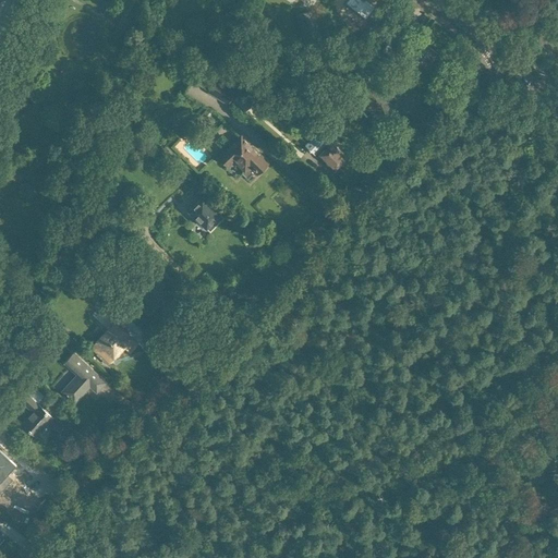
[(361,0),(348,0),(346,4),(365,21),(376,8),(365,0),(364,2),(361,0)]
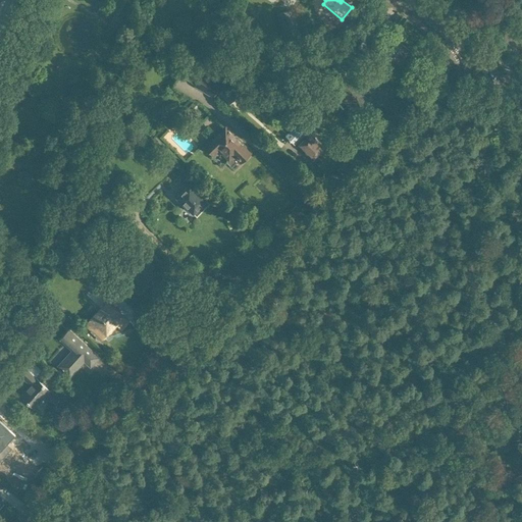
[(290,7),(275,12),(286,43),(301,38),(290,7)]
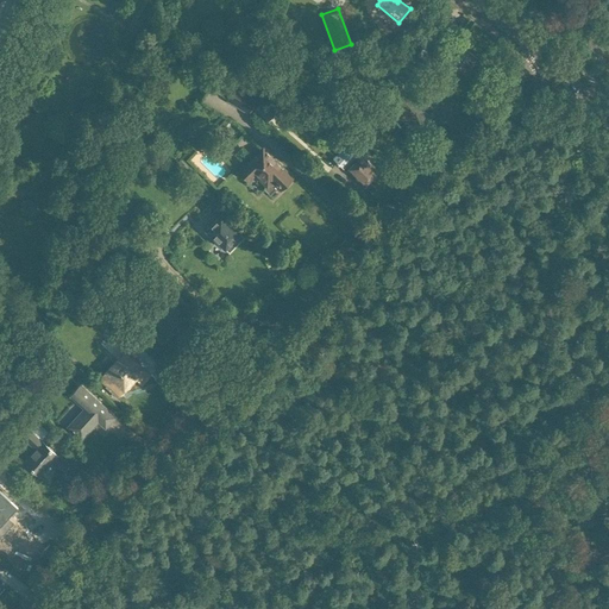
[(362,8),(353,19),(369,32),(377,20),(366,12),(362,8)]
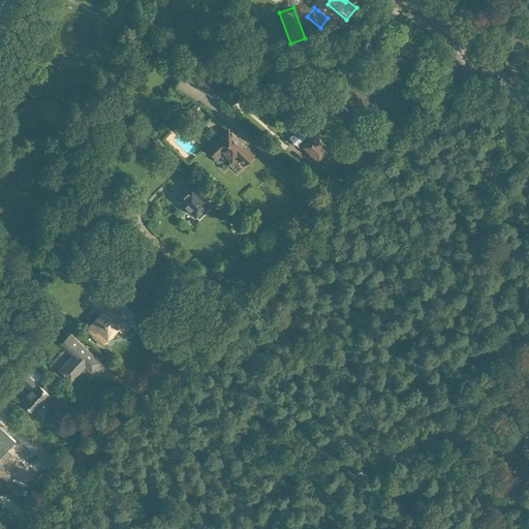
[(371,36),(362,49),(354,58),(364,64),(378,41),(371,36)]
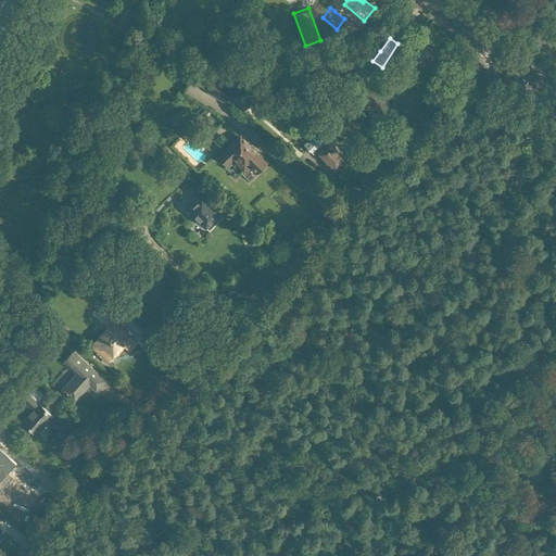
[(215,77),(205,91),(227,105),(236,90),(215,77)]
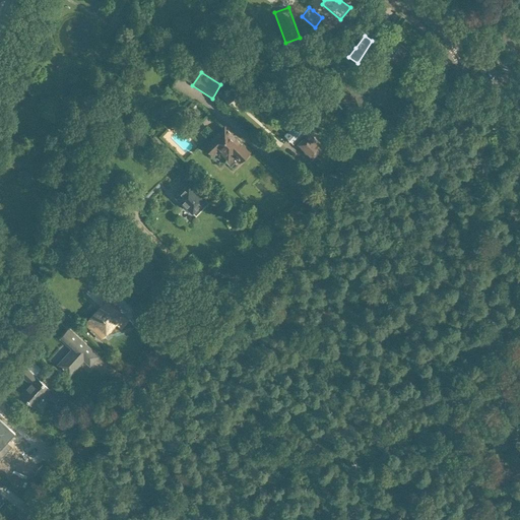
[(229,104),(235,95),(222,85),(216,94),(229,104)]
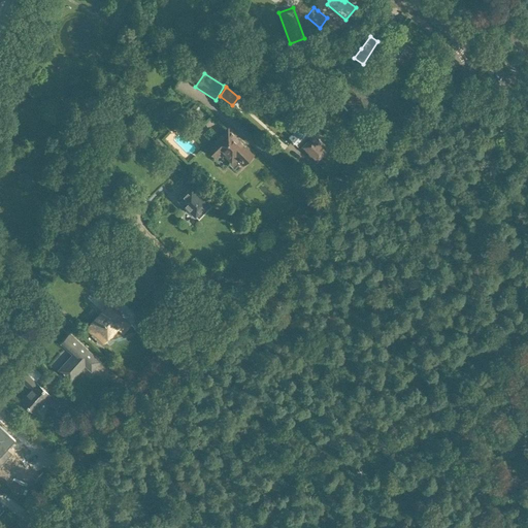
[(120,123),(113,130),(123,138),(129,131),(120,123)]
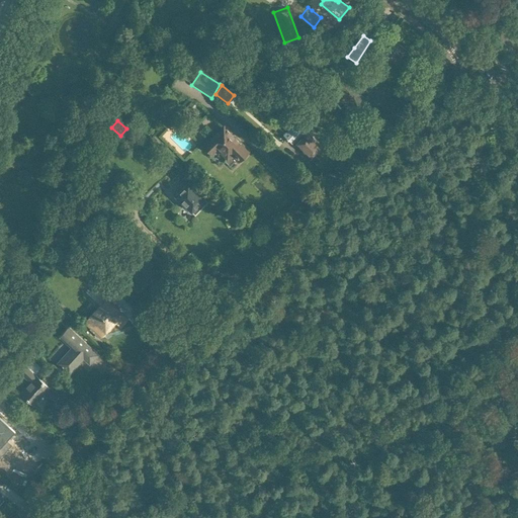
[(283,135),(287,139),(294,146),(295,145),(310,158),(321,146),(312,137),(315,133),(294,122),(283,135)]
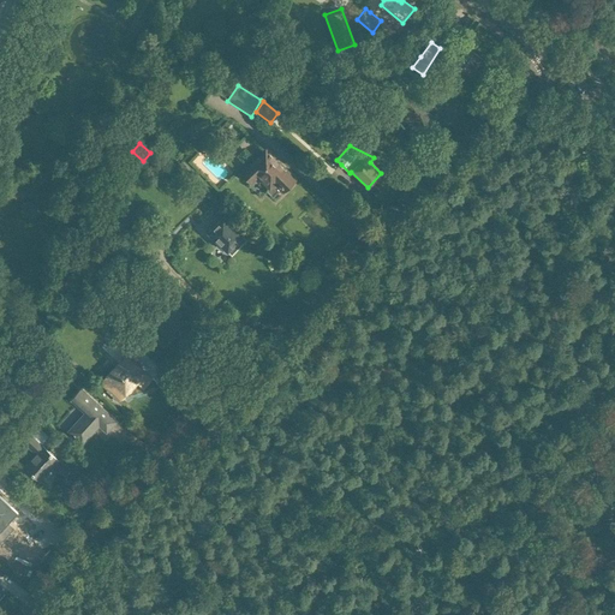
[(242,174),(250,183),(256,177),(261,180),(262,179),(269,187),(267,190),(273,196),(281,189),(284,191),(296,179),(266,149),(242,174)]
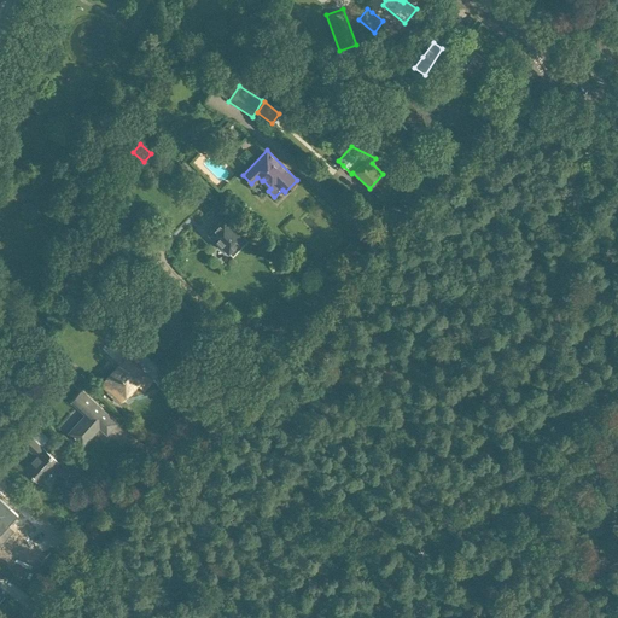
[(176,167),(187,176),(192,169),(181,161),(176,167)]
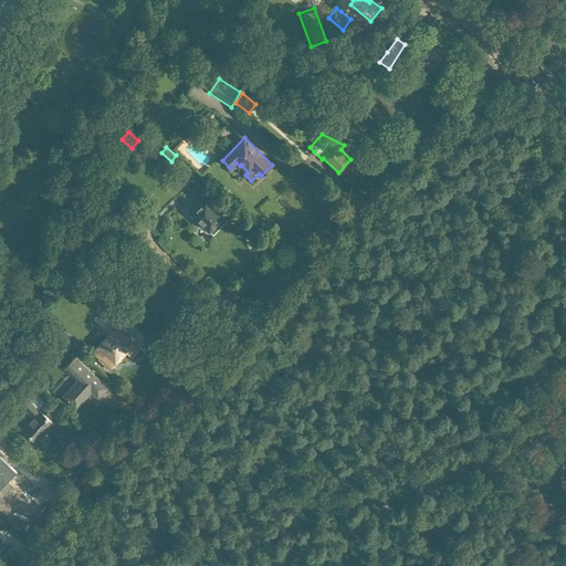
[(21,200),(39,198),(37,182),(19,185),(21,200)]
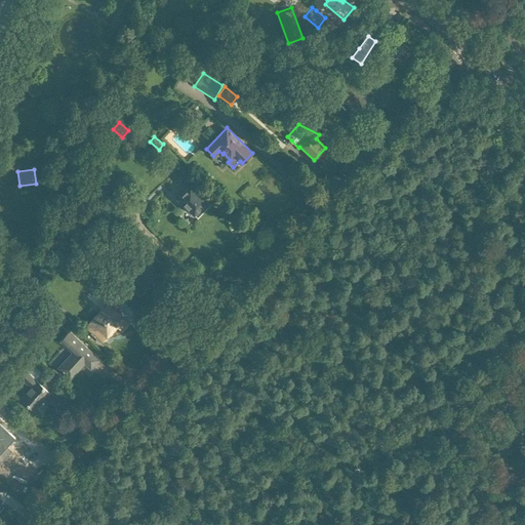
[(182,183),(186,187),(191,182),(188,177),(182,183)]
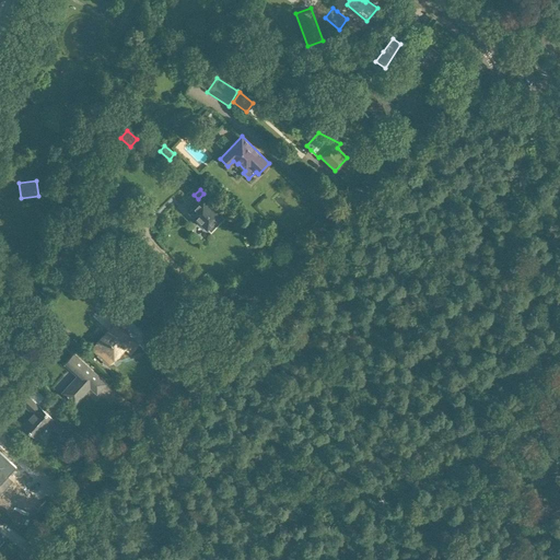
[(189,211),(199,220),(207,228),(220,213),(211,205),(212,202),(206,197),(203,199),(202,198),(189,211)]
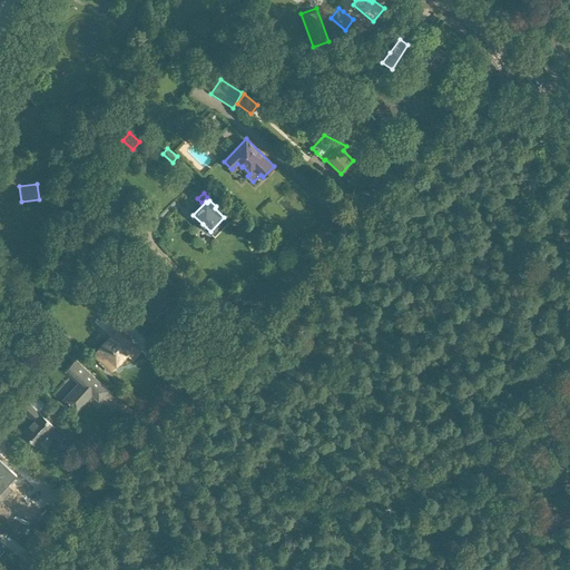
[(141,261),(149,252),(137,241),(129,248),(141,261)]
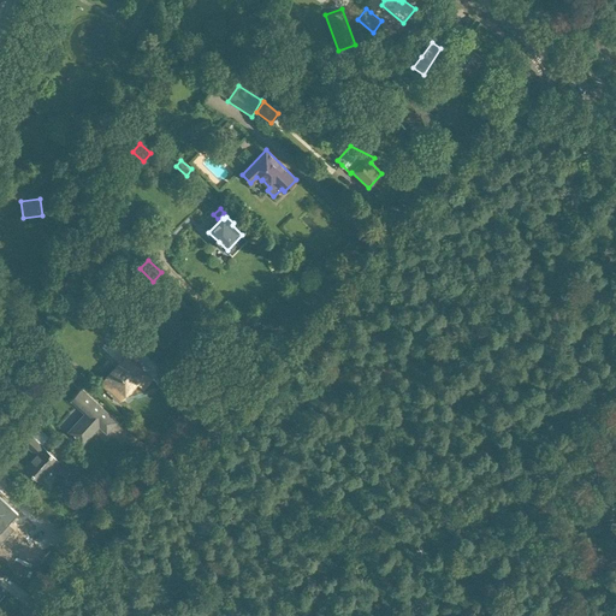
[(137,304),(146,292),(130,283),(122,295),(137,304)]
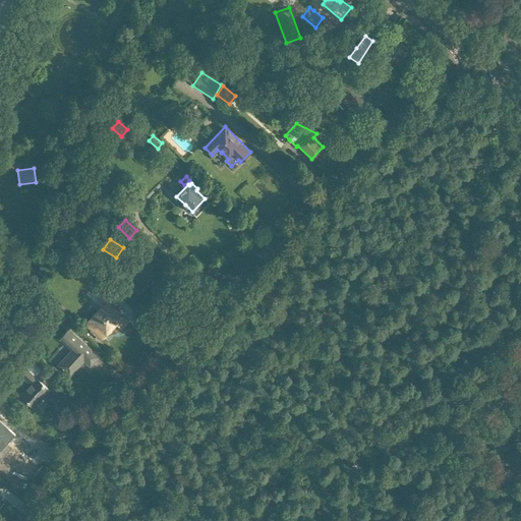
[(63,252),(59,255),(65,261),(68,256),(63,252)]
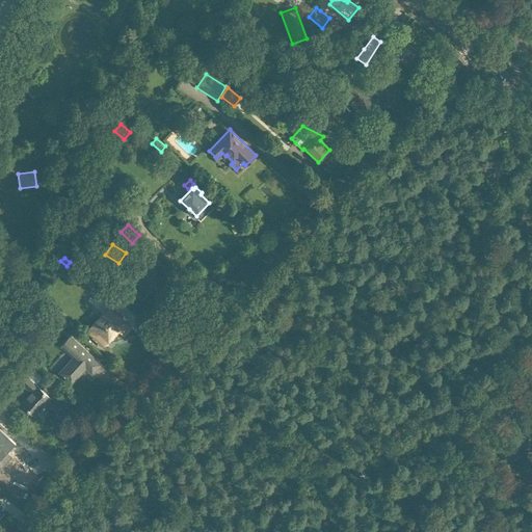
[(102,315),(87,330),(96,338),(103,345),(107,341),(118,328),(124,333),(129,326),(108,308),(107,307),(114,297),(103,287),(88,302),(102,315)]
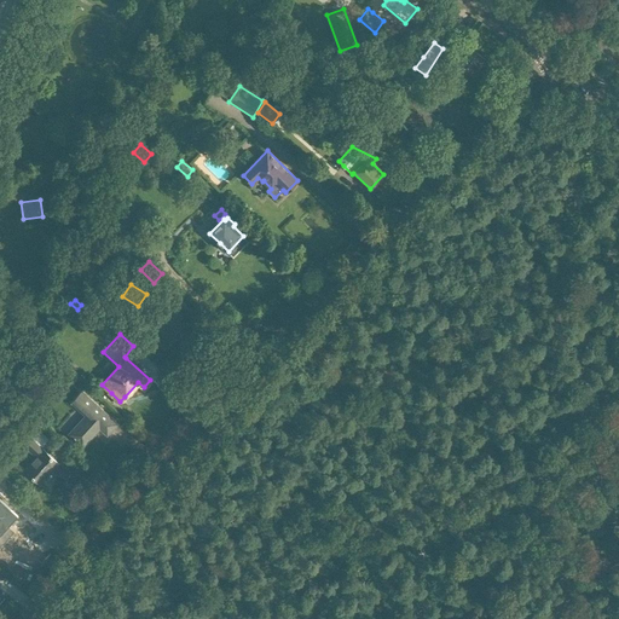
[(40,369),(46,372),(50,370),(53,364),(44,360),(40,369)]
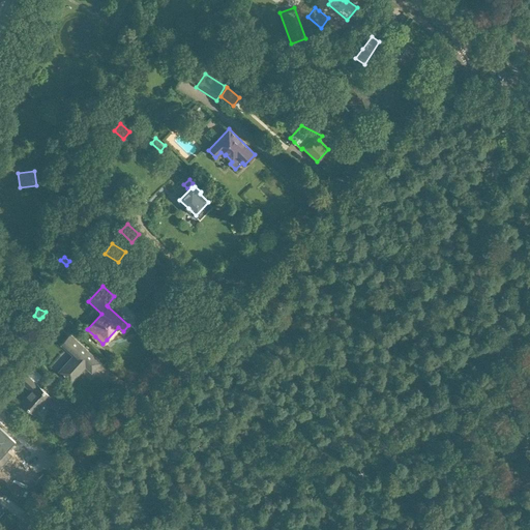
[(59,372),(63,376),(70,383),(85,366),(92,373),(100,362),(93,355),(69,334),(60,345),(72,356),(59,372)]
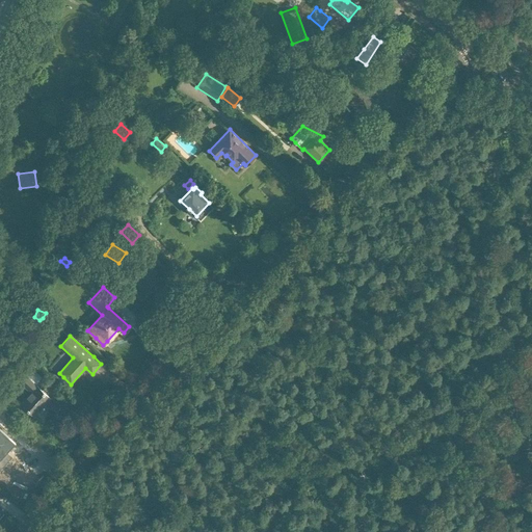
[(22,404),(26,408),(33,416),(45,404),(58,410),(61,404),(50,397),(27,376),(34,368),(27,361),(15,375),(33,393),(22,404)]
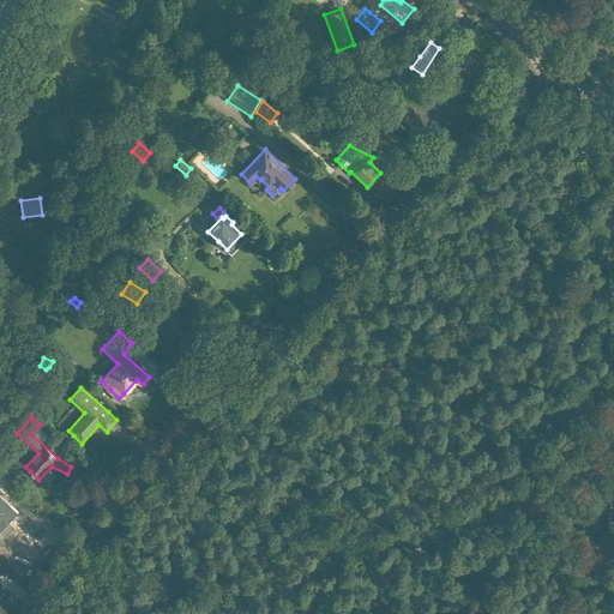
[(41,425),(32,433),(41,441),(49,433),(41,425)]
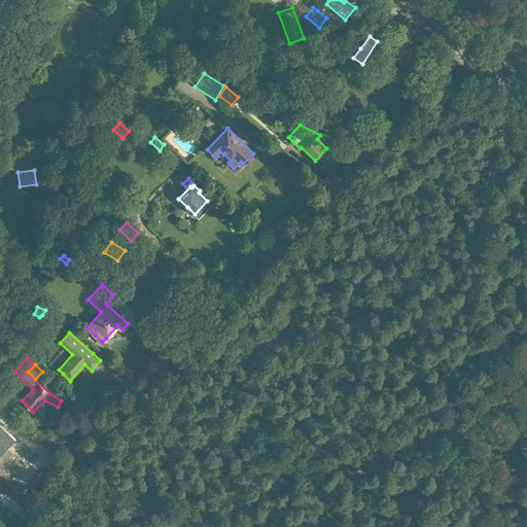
[(0,453),(1,453),(14,438),(9,433),(12,431),(3,422),(0,424),(0,453)]
